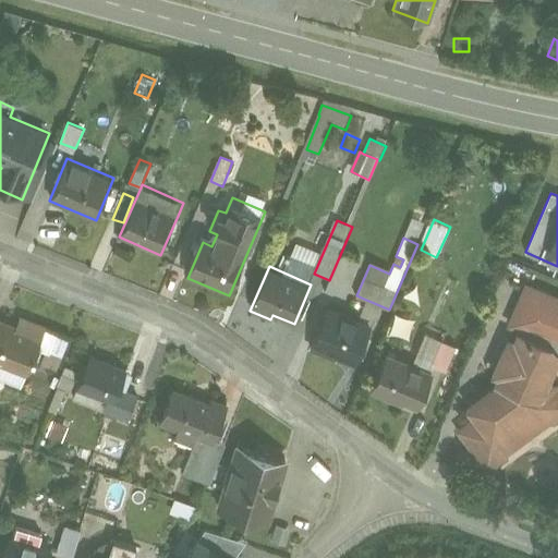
[(557,422),(557,386),(550,376),(557,356),(557,292),(525,279),(506,325),(518,330),(514,339),(508,337),(492,376),(498,378),(496,386),(465,409),(474,421),(456,435),(488,476),(557,422)]
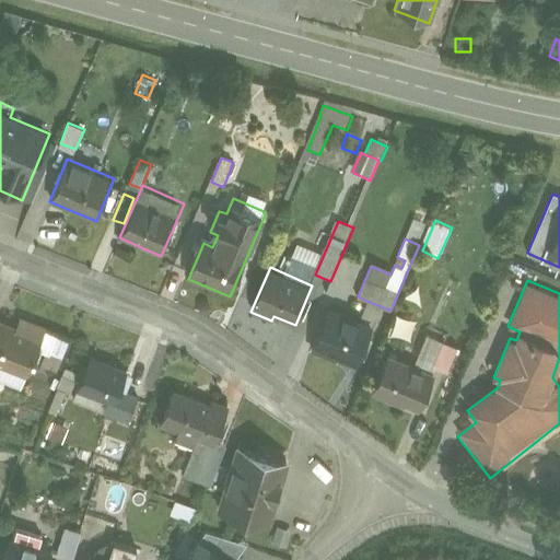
[(331,306),(312,352),(334,362),(336,358),(356,366),(381,306),(368,301),(361,319),(331,306)]
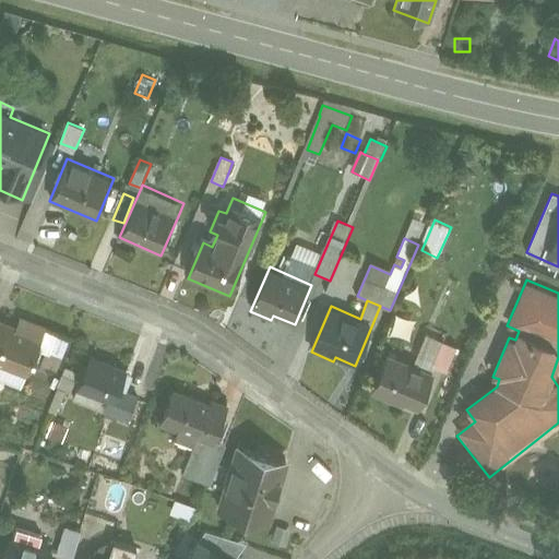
[(13,332),(0,326),(0,383),(22,392),(38,352),(45,331),(47,328),(20,318),(13,332)]
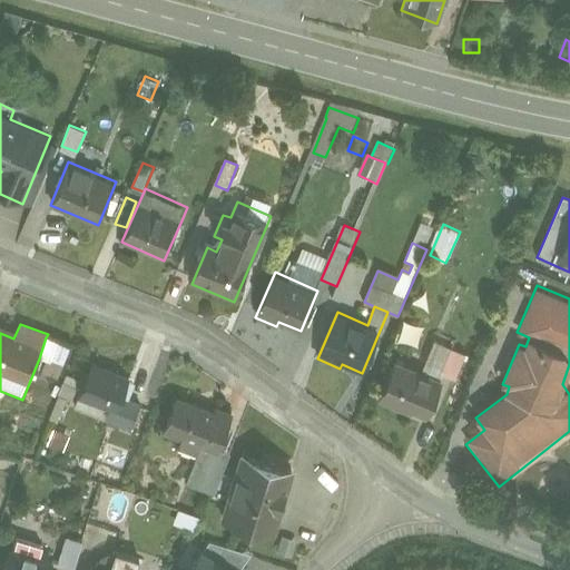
[(46,337),(39,359),(64,369),(69,349),(46,337)]
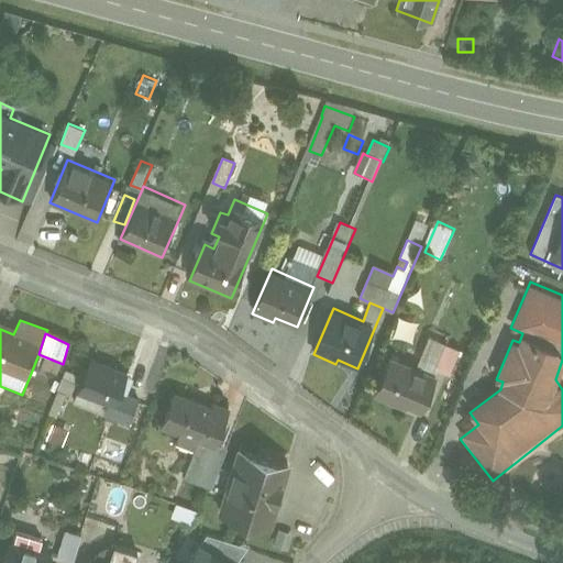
[(429,337),(416,367),(433,374),(435,368),(446,344),(429,337)]
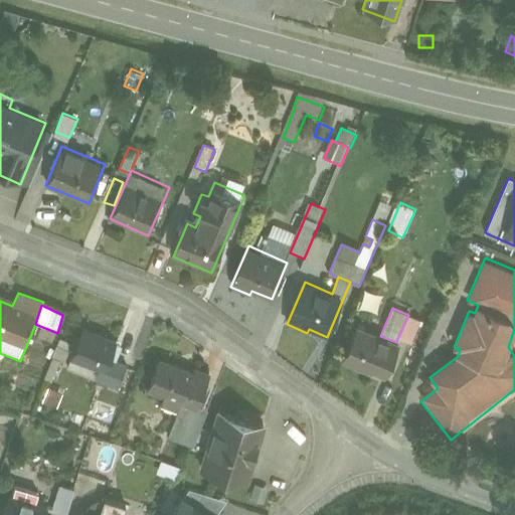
[(408,315),(398,337),(411,343),(421,320),(408,315)]
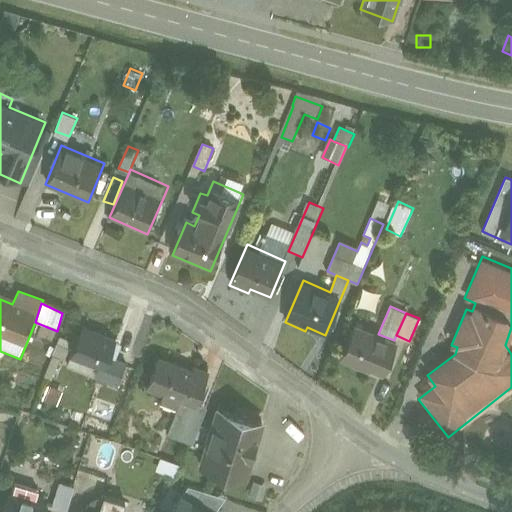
[(355,324),(340,359),(384,377),(398,342),(394,340),(378,334),(355,324)]
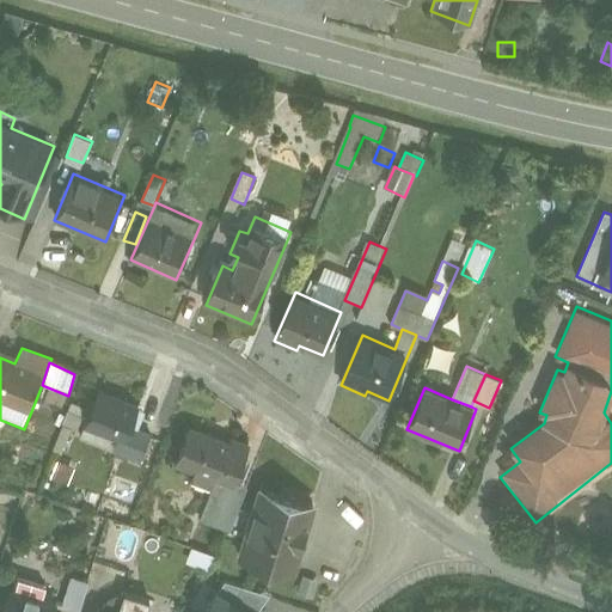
[(142,407),(102,391),(97,399),(91,397),(83,417),(90,421),(86,428),(116,440),(112,451),(141,464),(152,434),(134,427),(142,407)]
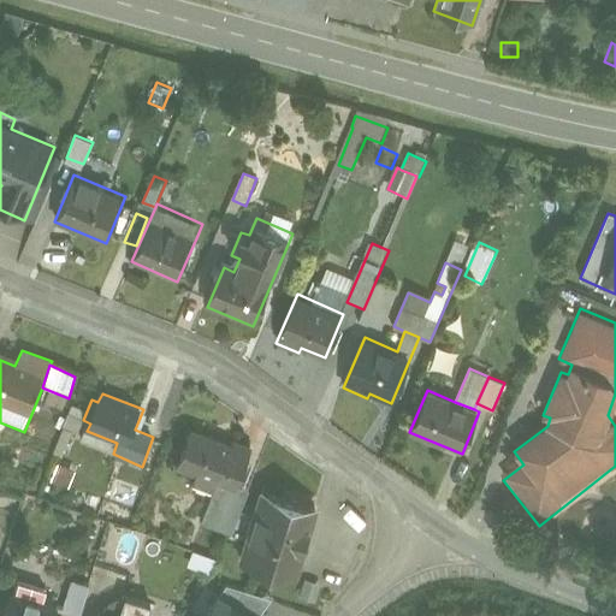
[(81,420),(66,414),(59,430),(75,436),(81,420)]
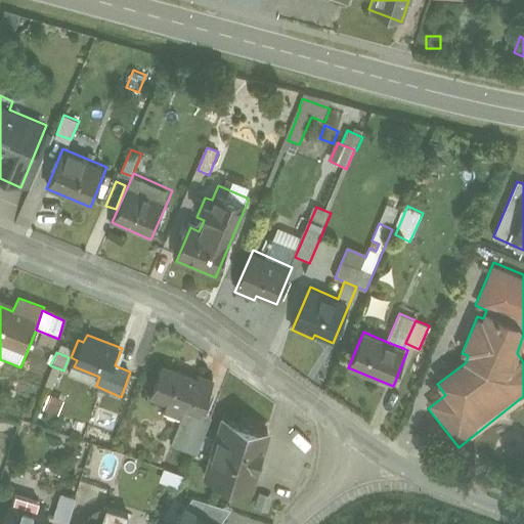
[(199,380),(164,365),(148,402),(167,409),(165,413),(184,422),(188,411),(202,417),(215,382),(201,376),(199,380)]
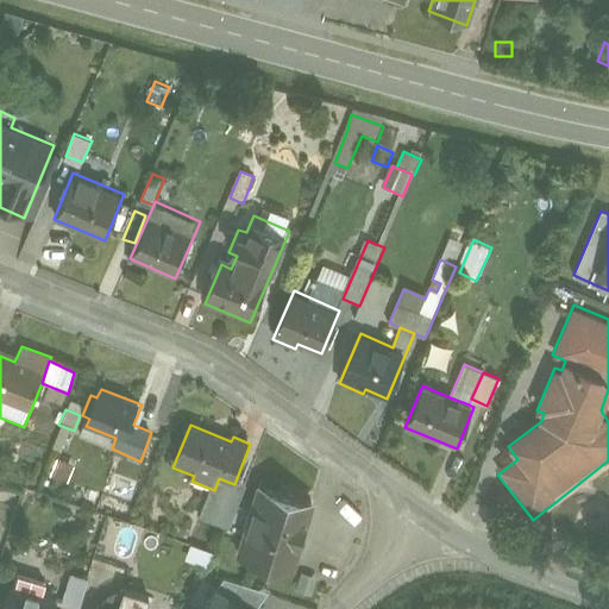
[(74,469),(60,463),(55,478),(68,484),(74,469)]
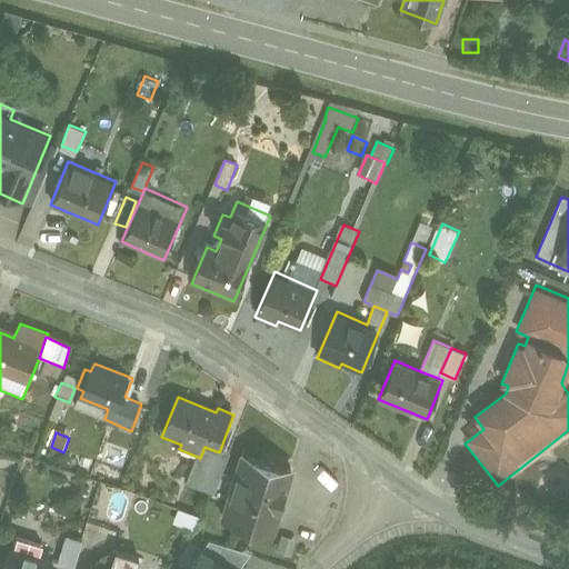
[(219,452),(205,447),(200,458),(188,489),(213,499),(230,457),(219,452)]
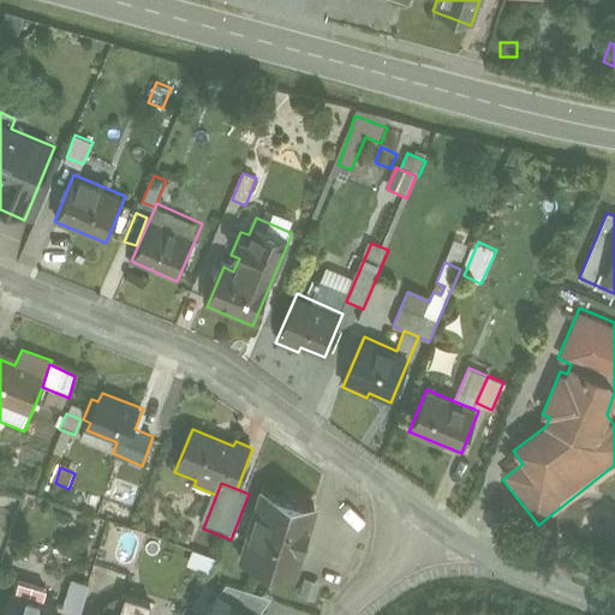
[(315,506),(261,490),(239,565),(292,580),(315,506)]
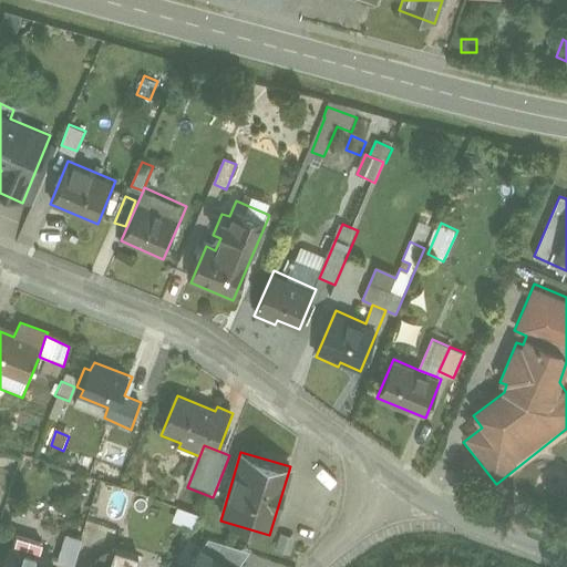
[(74,566),(82,540),(66,535),(58,565),(64,566),(74,566)]
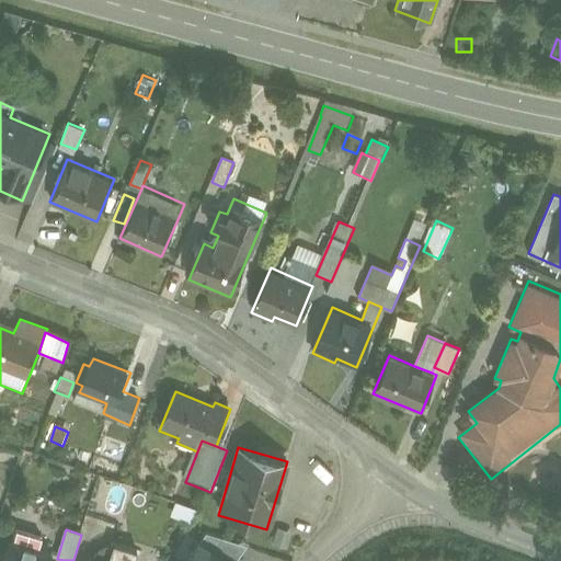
[(16,530),(12,541),(39,549),(43,539),(16,530)]
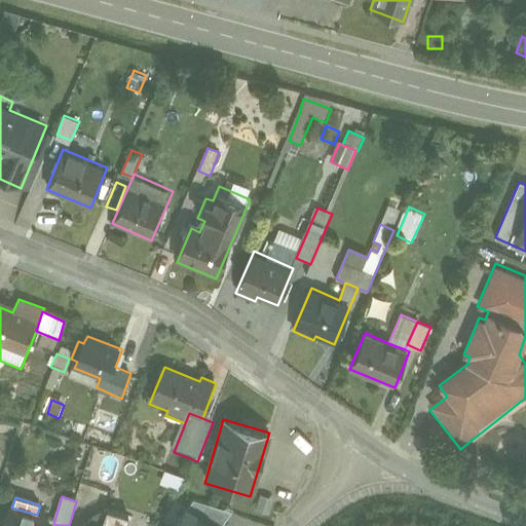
[(275,502),(259,497),(254,512),(270,517),(275,502)]
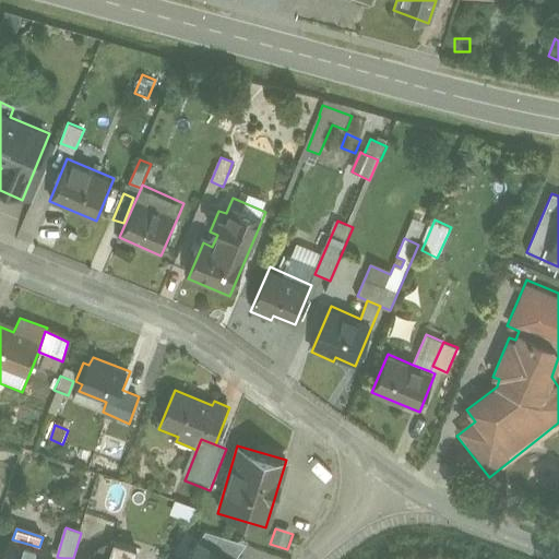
[(205,534),(201,539),(229,558),(237,558),(247,546),(205,534)]
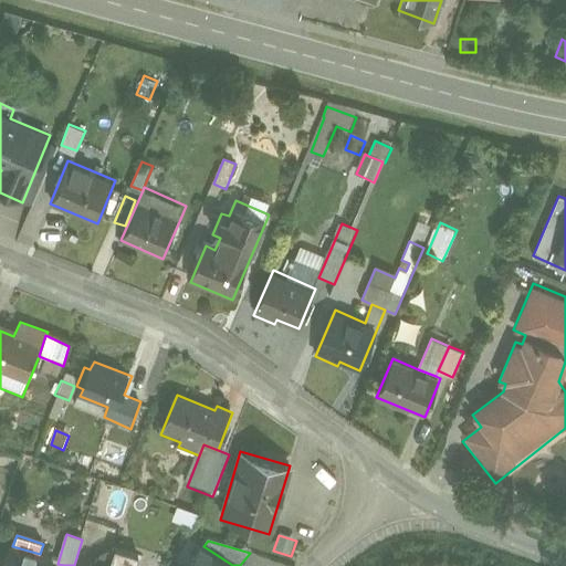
[(175,565),(190,565),(201,549),(191,543),(175,565)]
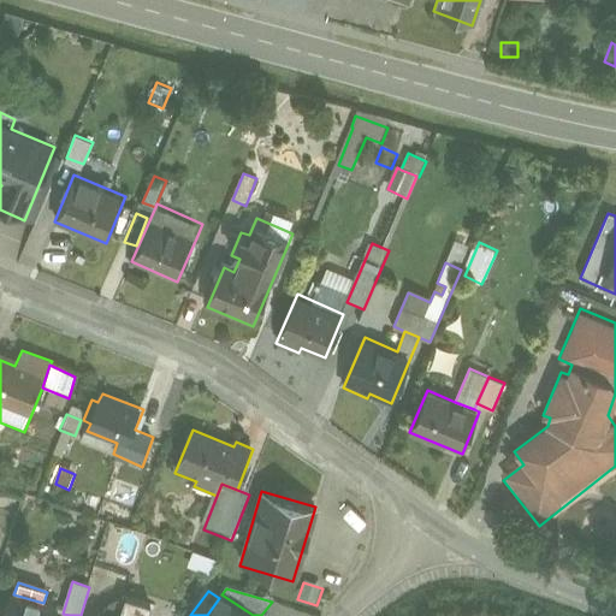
[(10,599),(4,615),(55,615),(57,614),(41,609),(43,603),(13,594),(12,600),(10,599)]
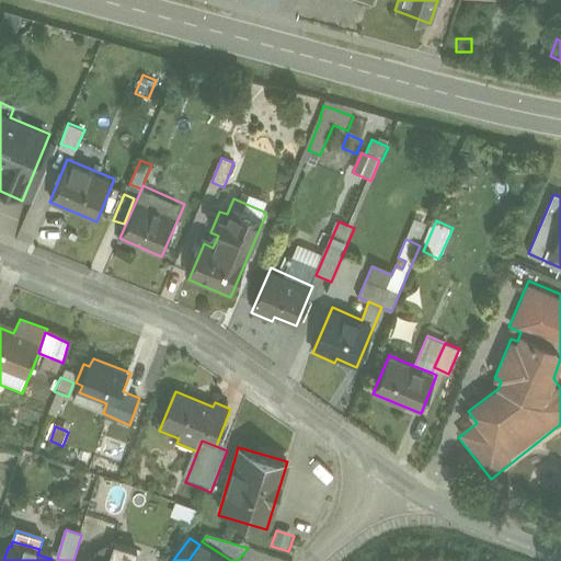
[(230,560),(202,541),(199,545),(189,560),(230,560)]
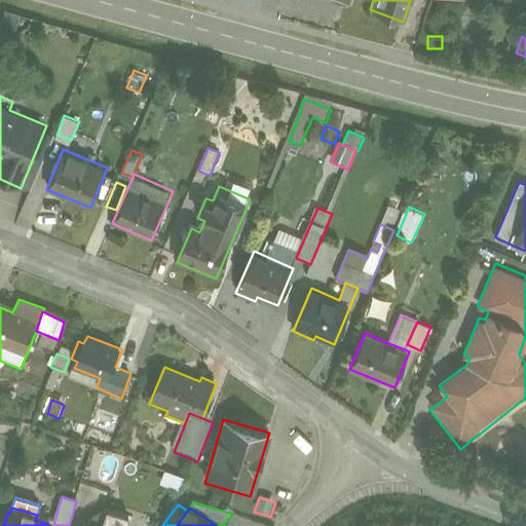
[(109,512),(104,525),(128,525),(132,518),(109,512)]
